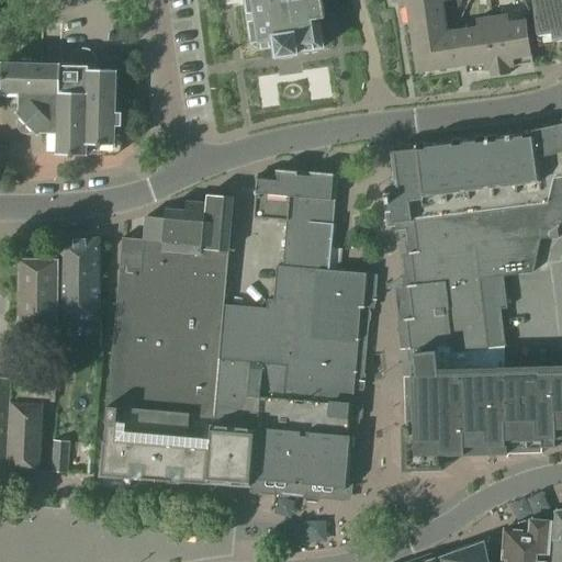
[(245,0),(246,4),(234,7),(237,31),(249,29),(251,45),(257,49),(274,47),(276,57),(299,54),(298,52),(324,48),(319,19),(325,18),(322,0),(245,0)]
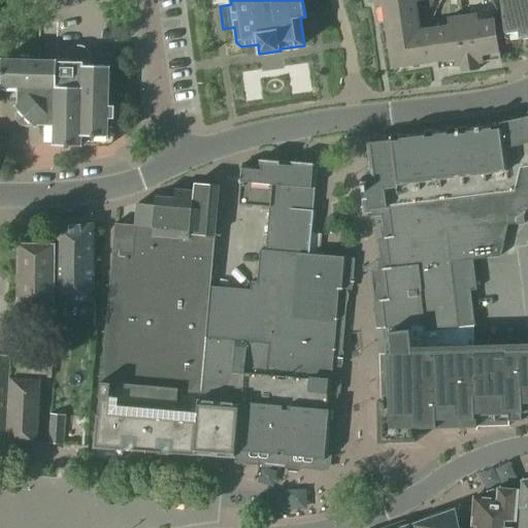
[(367,0),(368,2),(374,2),(375,7),(374,7),(377,25),(385,24),(392,69),(436,62),(437,69),(461,66),(461,72),(479,70),(477,64),(500,60),(499,53),(494,20),(477,22),(476,14),(448,19),(449,26),(420,30),(416,2),(422,1),(423,8),(431,7),(433,3),(432,0),(367,0)]
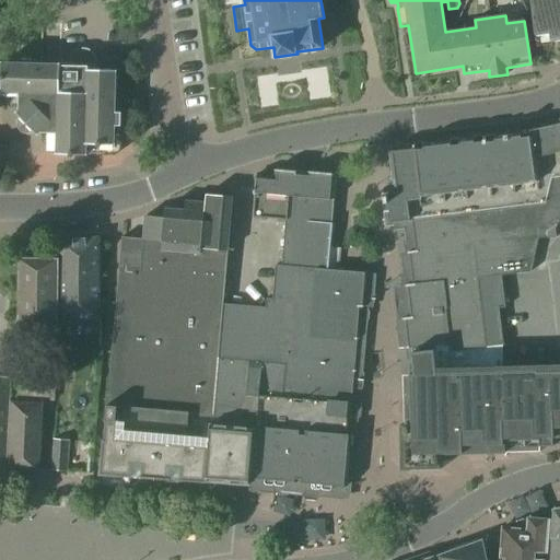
[(559,0),(529,0),(536,36),(549,34),(550,42),(559,39),(559,0)]
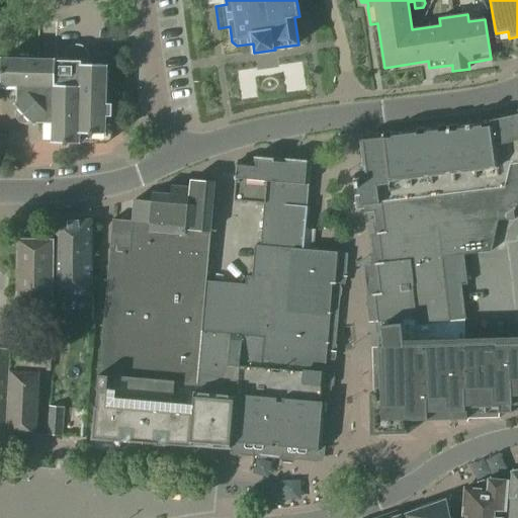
[(57,61),(57,60),(1,59),(1,86),(4,86),(4,93),(10,99),(17,99),(17,103),(15,105),(34,124),(36,123),(39,123),(39,131),(46,137),(53,138),(53,143),(80,144),(80,134),(92,134),(93,139),(98,144),(105,144),(111,139),(111,132),(105,125),(106,116),(112,116),(112,104),(106,104),(107,65),(86,65),(88,62),(89,59),(88,55),(87,52),(85,49),(82,47),(78,45),(76,46),(74,46),(69,48),(66,52),(65,56),(65,61),(57,61)]
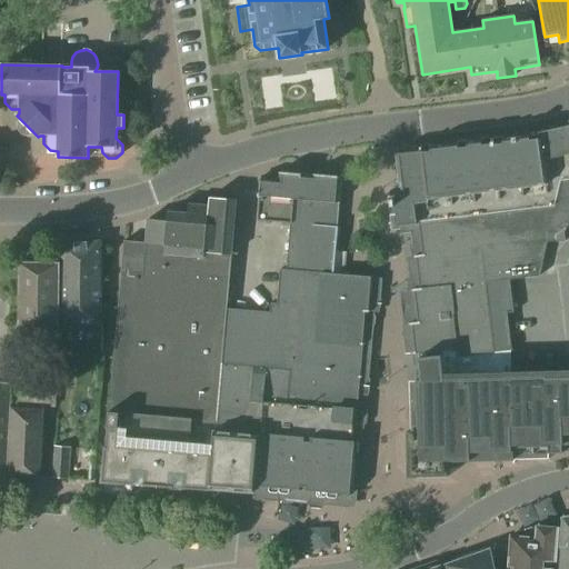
[(406,230),(413,301),(420,360),(426,359),(485,355),(498,353),(491,287),(545,277),(548,245),(568,242),(568,127),(546,132),(551,133),(507,139),(506,139),(503,139),(503,140),(495,140),(480,141),(480,142),(470,143),(443,147),(433,148),(433,152),(409,155),(409,156),(397,157),(403,209),(405,230),(406,230)]
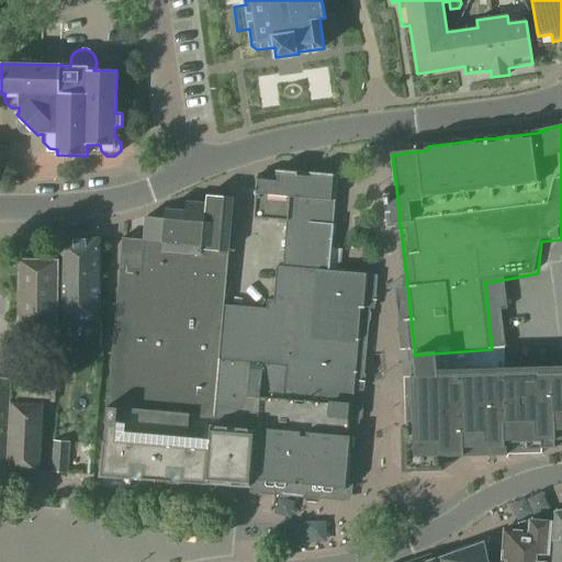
[(258,176),(254,218),(287,221),(283,265),(328,268),(336,177),(336,175),(269,170),(268,177),(258,176)]
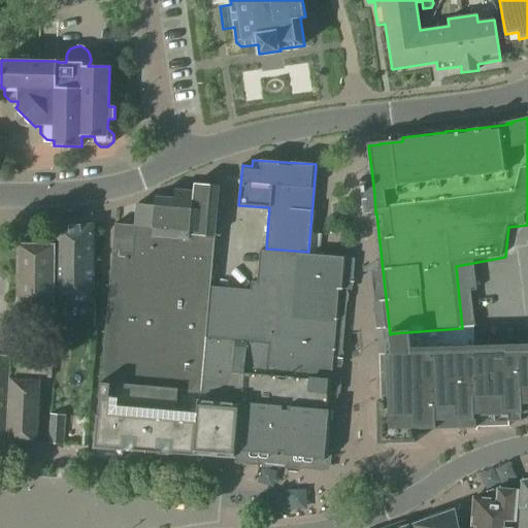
[(206,337),(211,286),(216,237),(215,236),(219,186),(194,184),(194,191),(175,190),(174,198),(156,197),(156,202),(136,200),(135,223),(114,221),(95,443),(196,453),(206,337)]
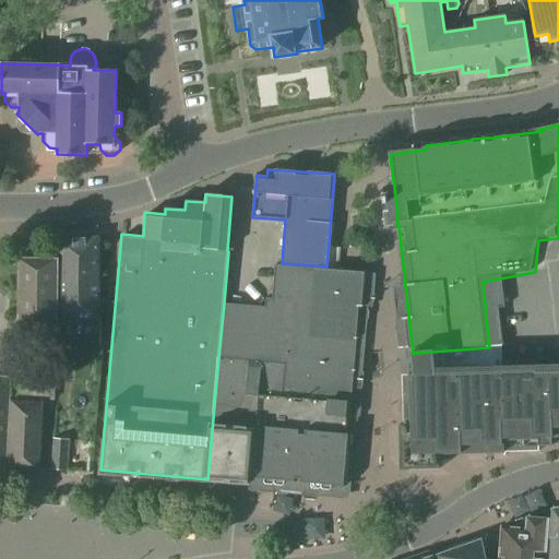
[(61,241),(60,319),(71,320),(92,320),(98,320),(98,237),(61,241)]
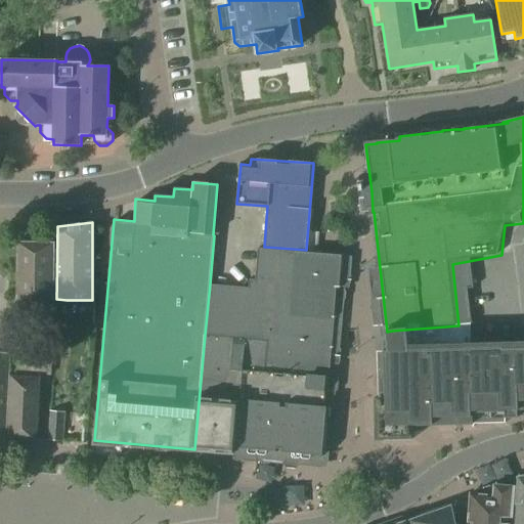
[(331,460),(352,253),(309,250),(306,250),(264,247),(261,278),(255,278),(255,287),(210,284),(205,335),(246,338),(236,439),(234,439),(233,452),(331,460)]
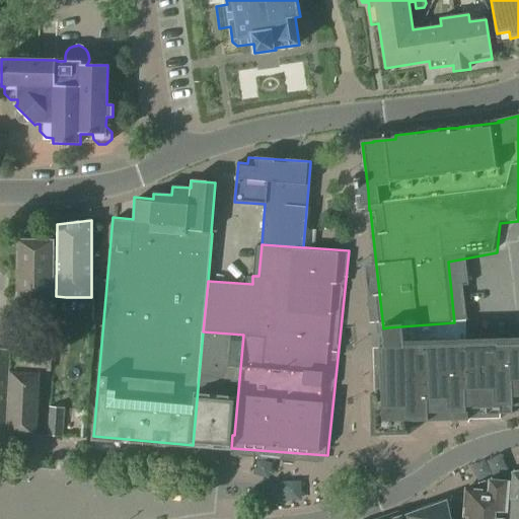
[(518,344),(442,346),(442,323),(388,327),(388,348),(379,348),(380,397),(373,397),(374,433),(405,432),(405,419),(479,416),(484,408),(500,406),(500,414),(513,414),(512,403),(518,402),(518,344)]
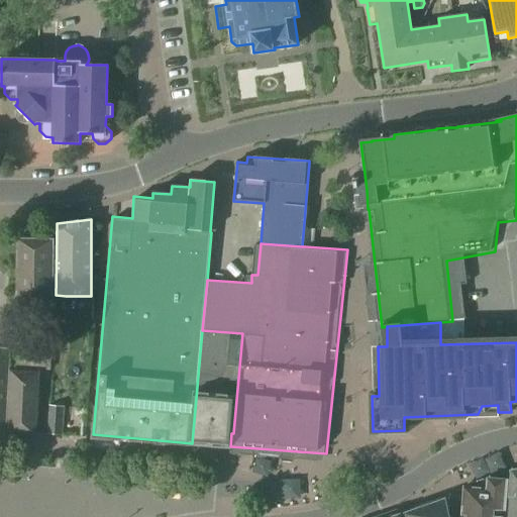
[(202,330),(192,443),(230,446),(231,433),(233,433),(242,333),(202,330)]
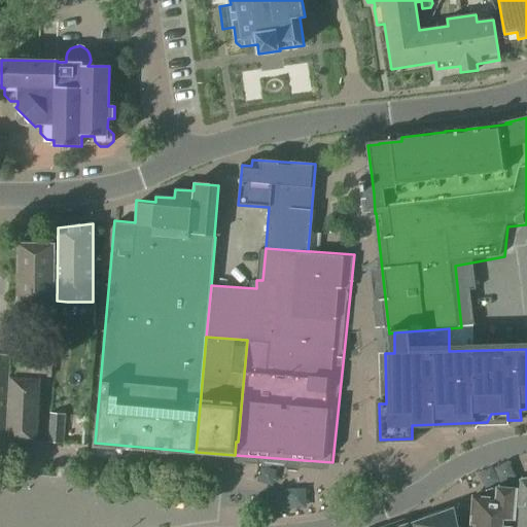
[(59,398),(61,382),(51,381),(50,398),(49,414),(47,443),(63,445),(65,415),(58,414),(60,398),(59,398)]
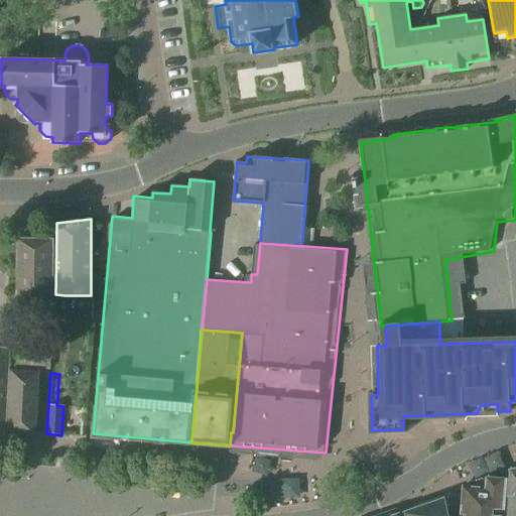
[(515,515),(515,469),(512,471),(507,515),(515,515)]
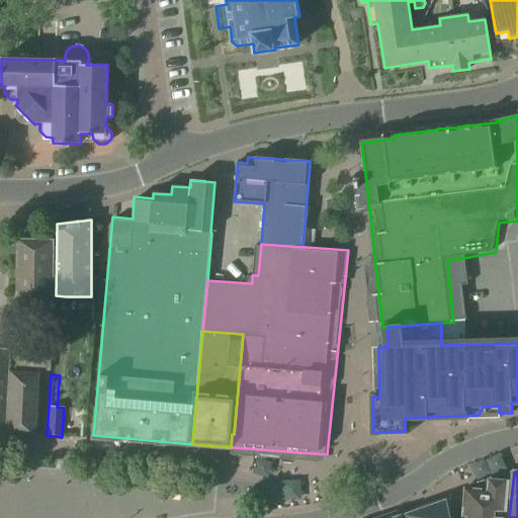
[(505,511),(508,482),(499,477),(489,480),(473,486),(464,490),(461,517),(504,517),(505,517),(493,516),(494,510),(505,511)]
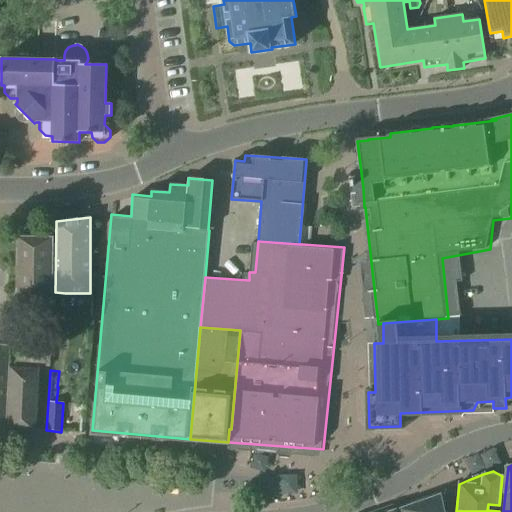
[(444,511),(441,494),(400,508),(400,511),(444,511)]
